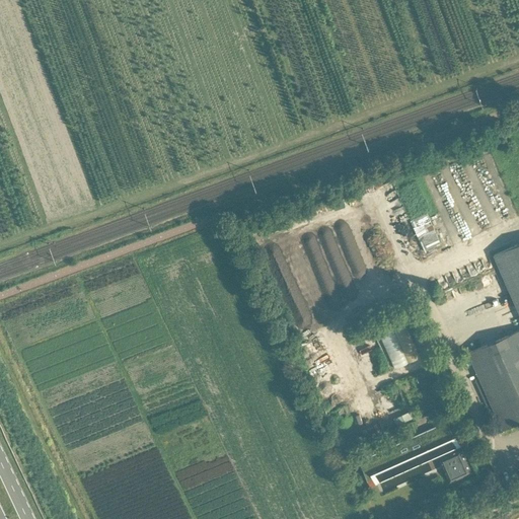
[(425,250),(442,243),(429,211),(411,218),(425,250)]
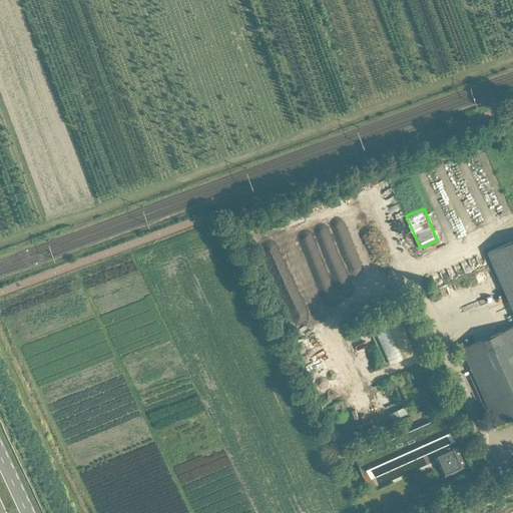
[(279,245),(287,247),(289,235),(281,234),(279,245)]
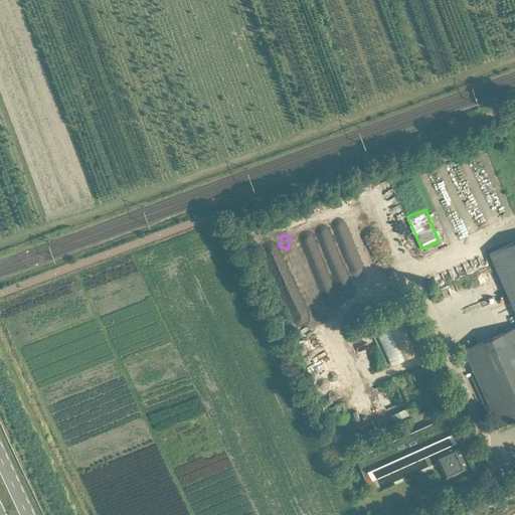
[(514,307),(514,327),(466,349),(499,424),(514,417),(514,240),(491,252),(514,307)]
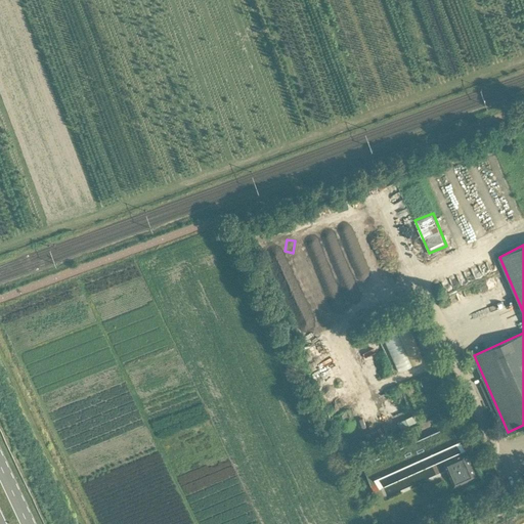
[(418,348),(408,320),(382,329),(393,366),(419,358),(418,355),(417,355),(415,349),(418,348)]
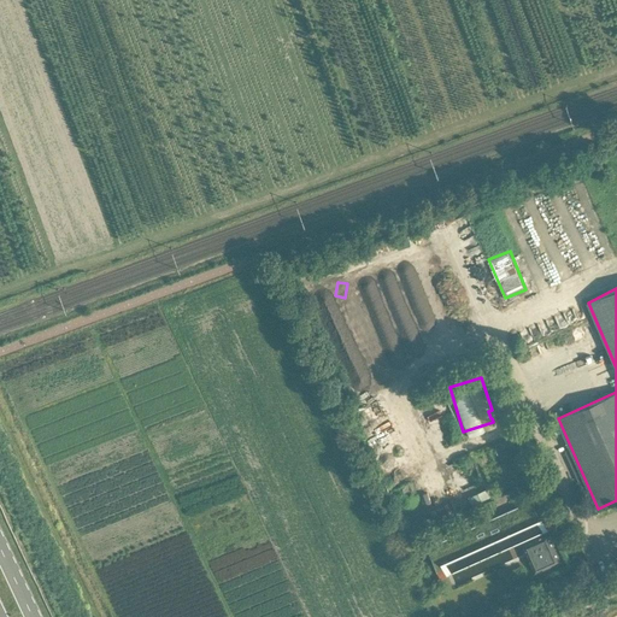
[(451,462),(469,498),(488,488),(470,452),(451,462)]
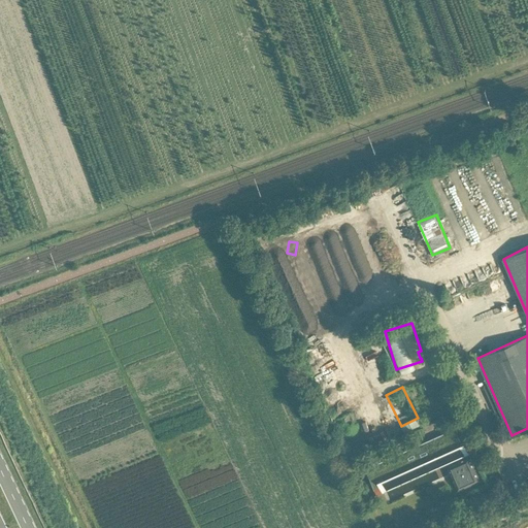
[(470,439),(463,424),(439,434),(440,437),(430,442),(428,439),(365,467),(372,484),(378,481),(383,490),(448,461),(449,463),(447,464),(458,490),(471,484),(471,485),(482,481),(476,469),(475,470),(473,466),(474,466),(469,455),(466,456),(465,453),(468,452),(464,442),(470,439)]
